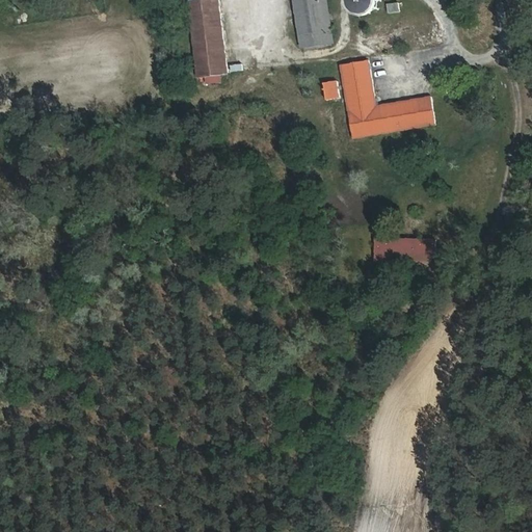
[(220,0),(187,0),(198,85),(222,82),(221,75),(230,74),(220,0)]
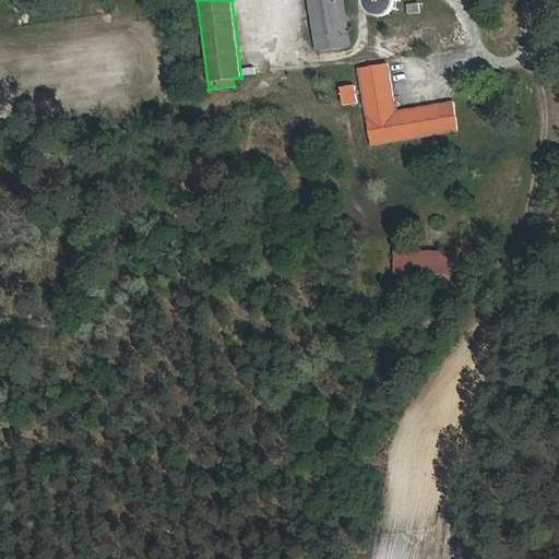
[(351,47),(344,0),(307,0),(313,51),(351,47)]
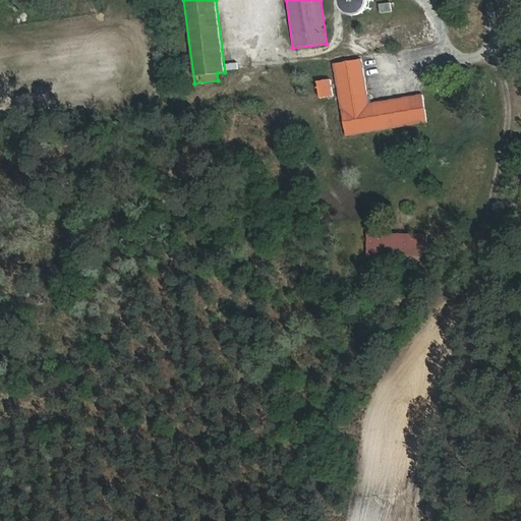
[(348,0),(354,19),(375,12),(371,0),(348,0)]
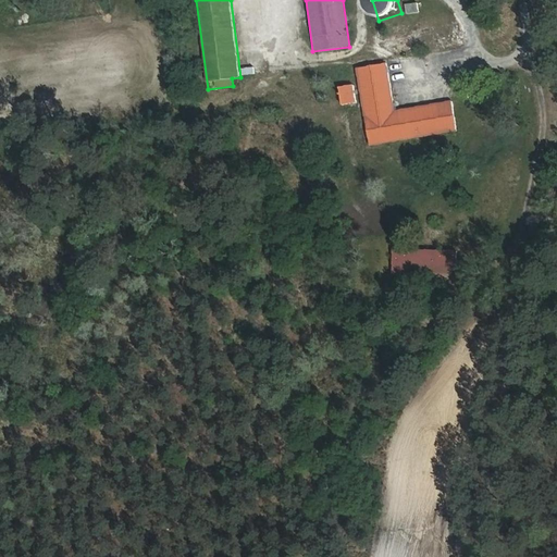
[(405,4),(407,14),(419,11),(417,2),(405,4)]
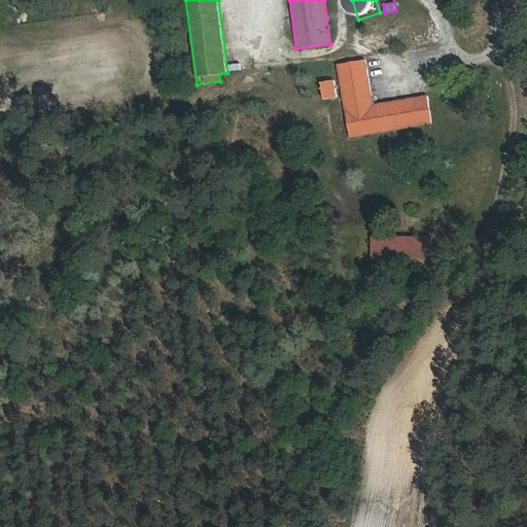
[(349,137),(433,126),(429,96),(373,103),(367,60),(339,63),(349,137)]
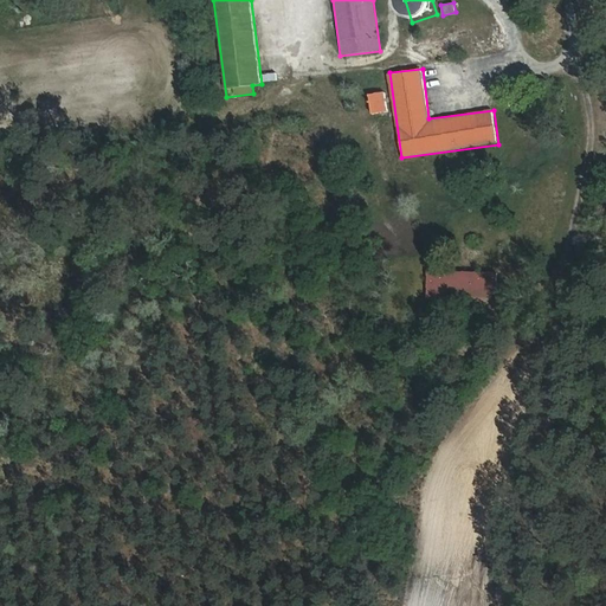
[(262,73),(263,83),(277,82),(276,73),(262,73)]
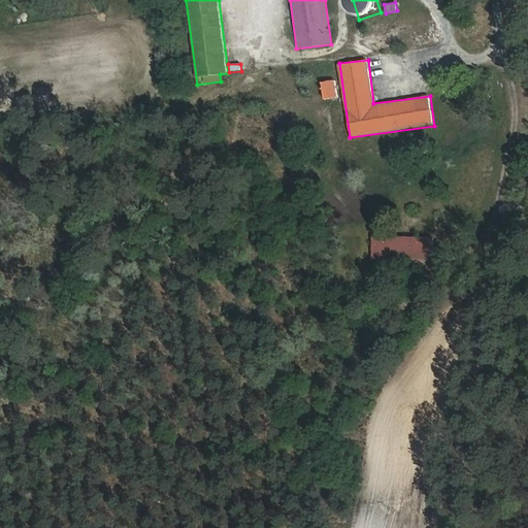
[(322,83),(325,100),(338,97),(335,79),(322,83)]
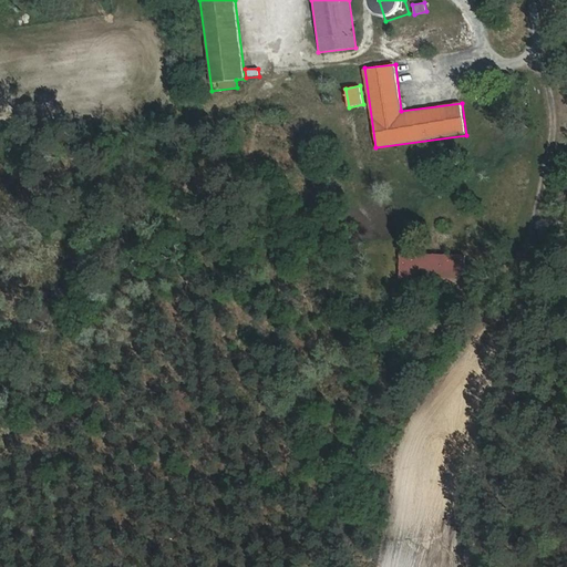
[(466,255),(400,253),(400,279),(465,280),(466,255)]
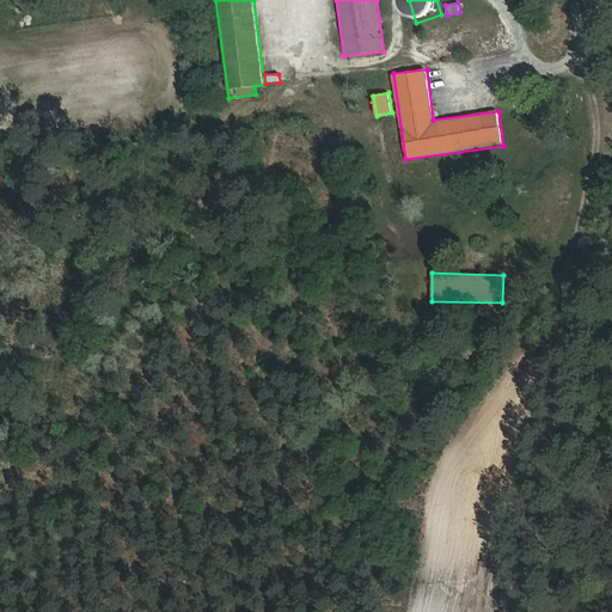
All buildings are outlined.
